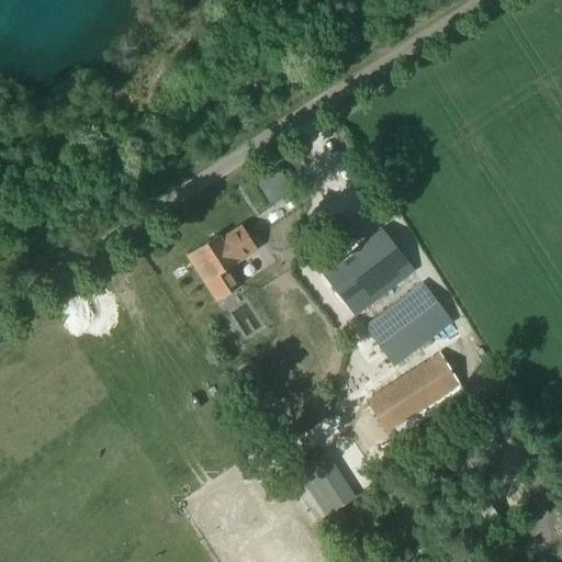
[(244,176),(262,208),(295,188),(277,156),(244,176)]
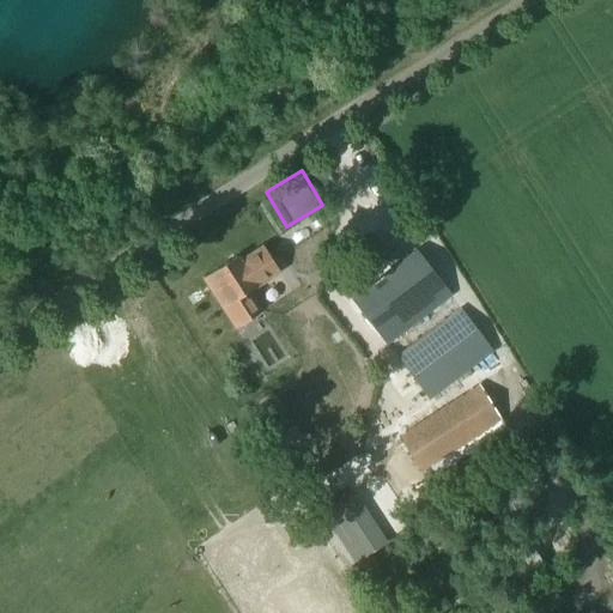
[(204,278),(205,279),(235,328),(260,311),(248,291),(279,272),(263,247),(240,261),(236,256),(204,278)]
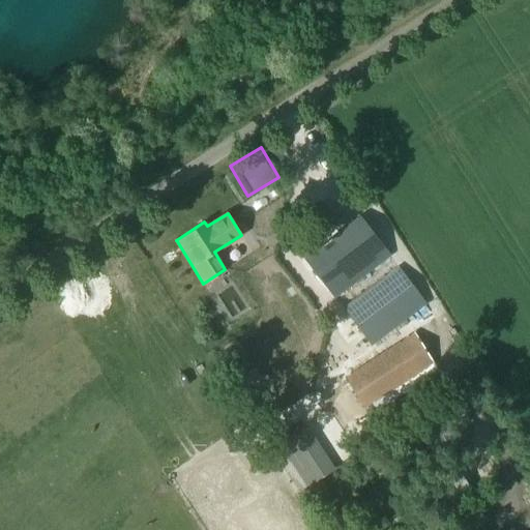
[(306,259),(334,296),(391,255),(363,217),(306,259)]
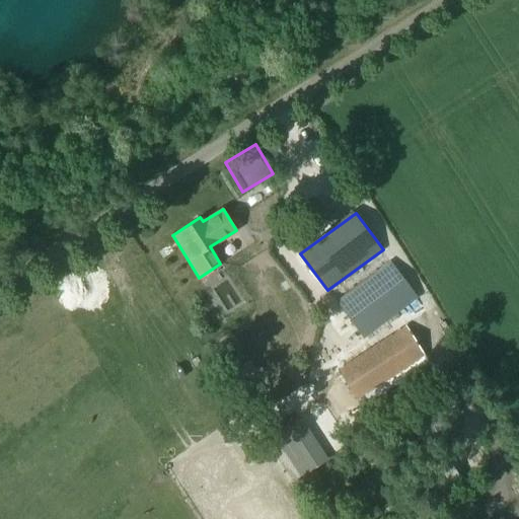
[(337,300),(364,338),(418,297),(390,260),(337,300)]
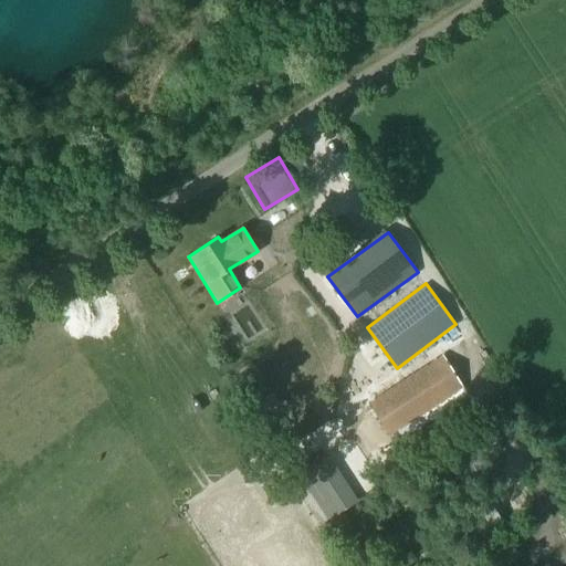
[(441,355),(369,401),(367,402),(395,446),(470,398),(462,387),(441,355)]
